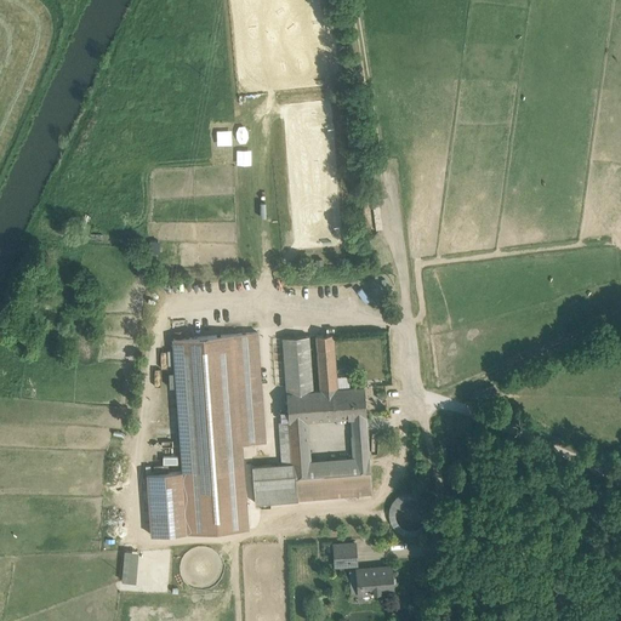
[(257,332),(233,334),(241,444),(266,442),(257,332)]
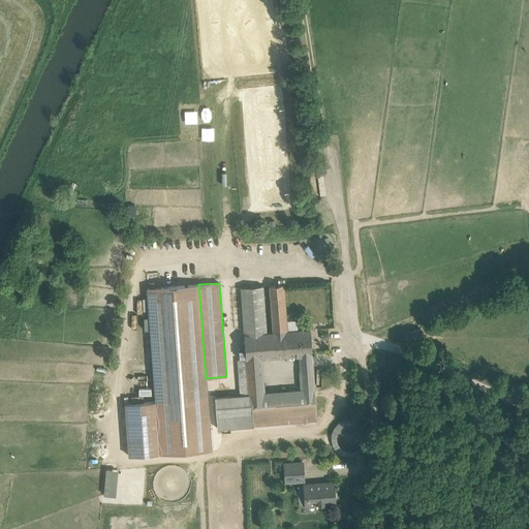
[(198,284),(148,288),(156,401),(159,454),(211,449),(206,378),(198,284)]
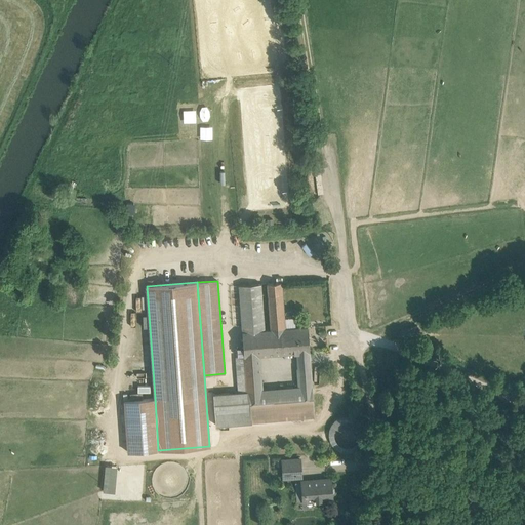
[(281,282),(267,283),(271,329),(281,329),(285,328),(281,282)]
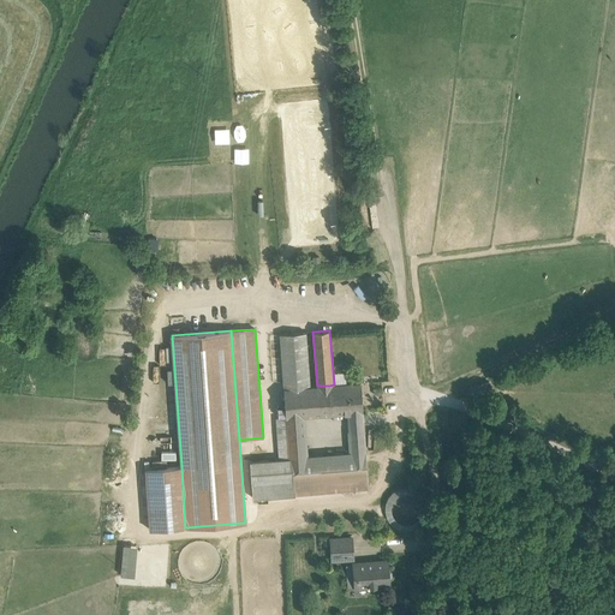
[(306,333),(280,334),(284,388),(310,387),(306,333)]
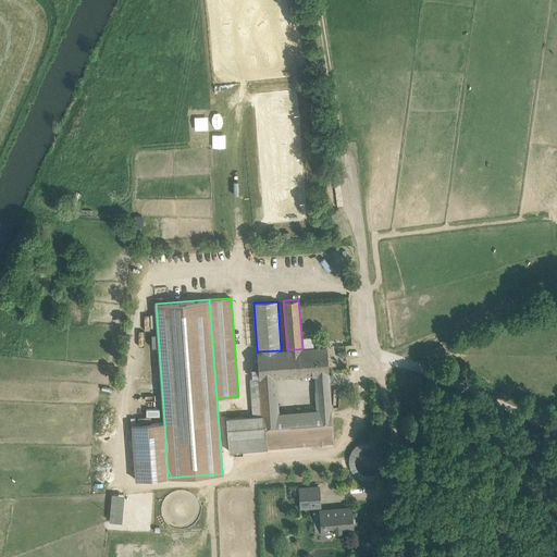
[(302,348),(298,349),(300,375),(316,374),(329,373),(326,347),(302,348)]
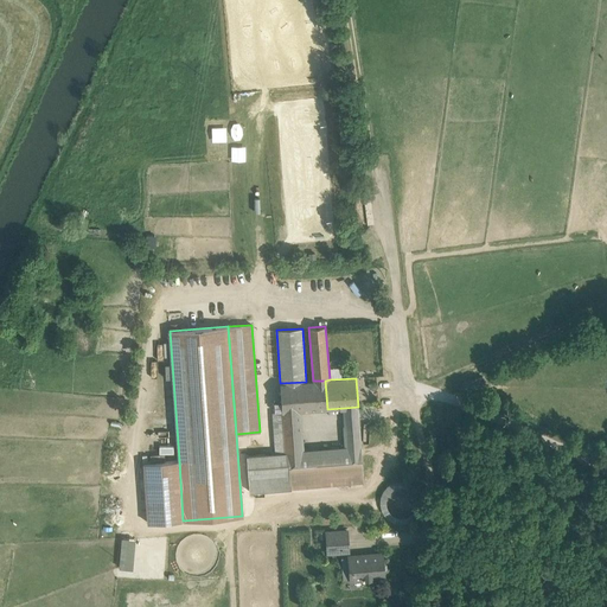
[(280,383),(282,411),(282,413),(300,410),(327,409),(325,381),(313,381),(306,382),(280,383)]
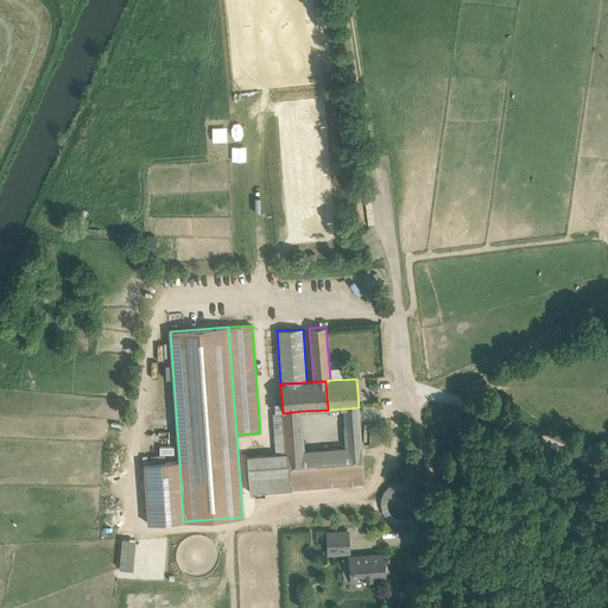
[(359,407),(344,409),(346,417),(359,417),(359,407)]
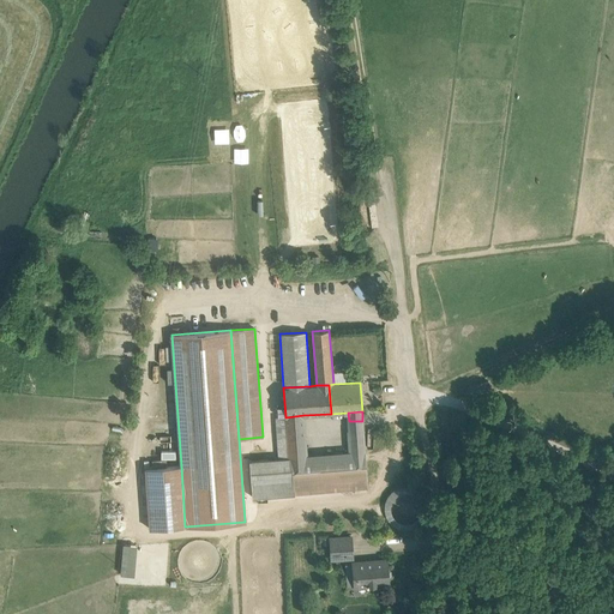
[(304,415),(286,417),(286,416),(276,417),(278,458),(278,459),(288,458),(288,457),(306,456),(304,415)]
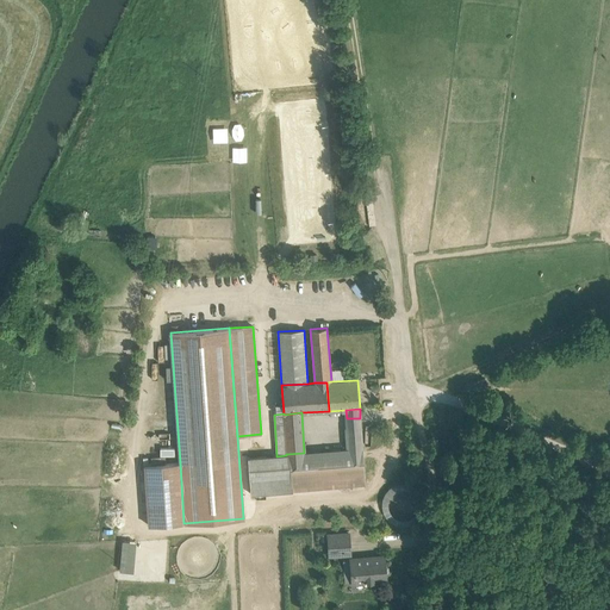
[(347,418),(344,419),(348,449),(362,448),(360,418),(347,418)]
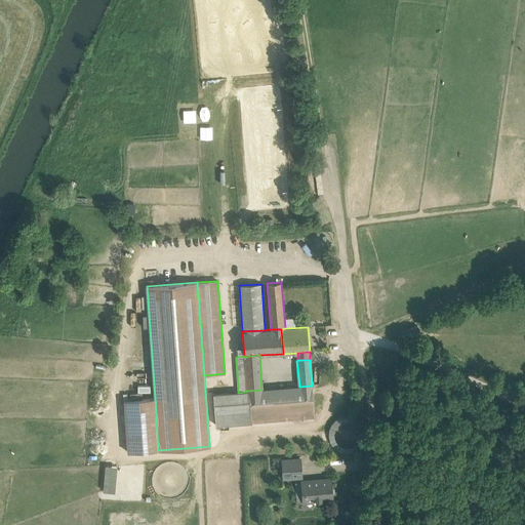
[(261,390),(246,391),(246,392),(249,392),(250,414),(265,413),(265,420),(299,418),(298,410),(314,409),(312,386),(299,387),(261,390)]
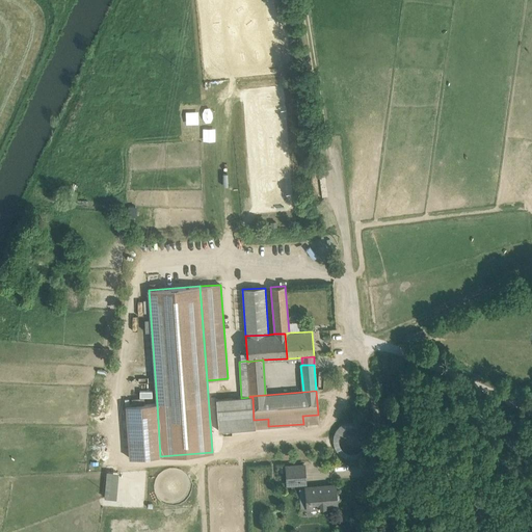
[(241,397),(216,399),(218,431),(255,428),(254,420),(253,397),(249,397),(241,398),(241,397)]
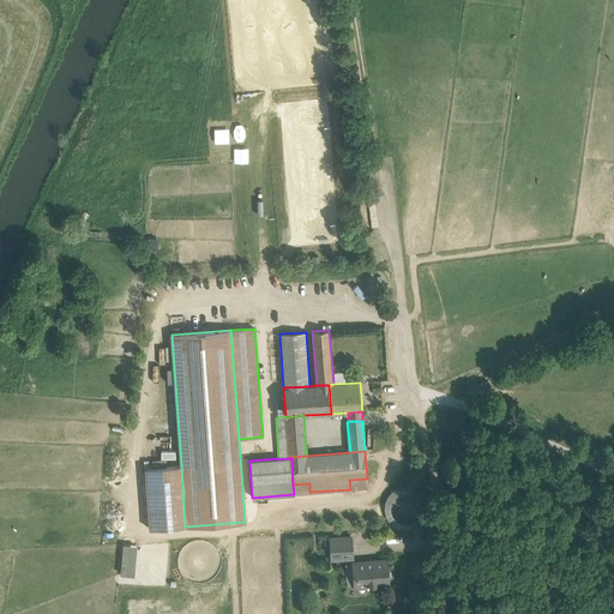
[(181,465),(145,469),(150,529),(185,527),(181,465)]
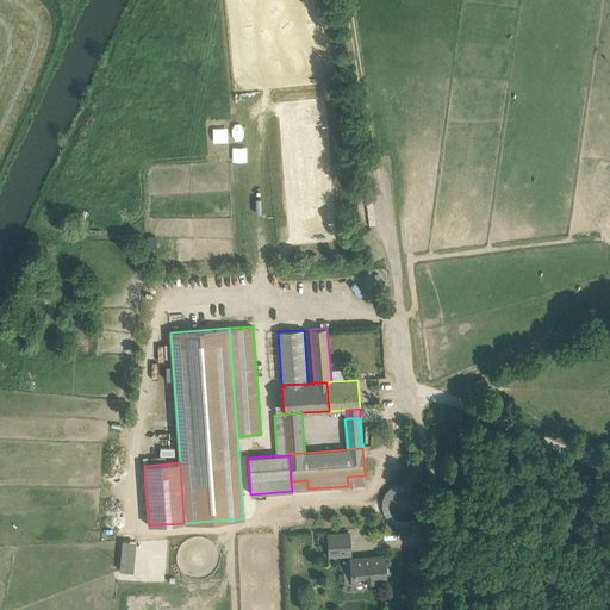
[(365,475),(347,477),(348,486),(365,484),(365,475)]
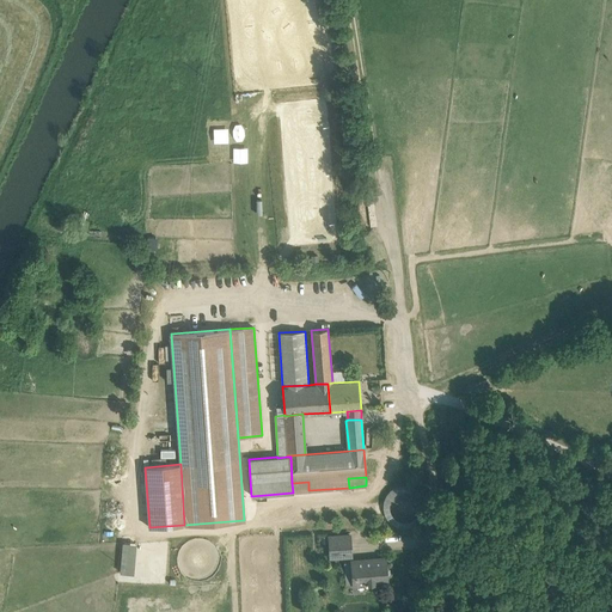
[(308,482),(292,483),(293,493),(308,490),(308,482)]
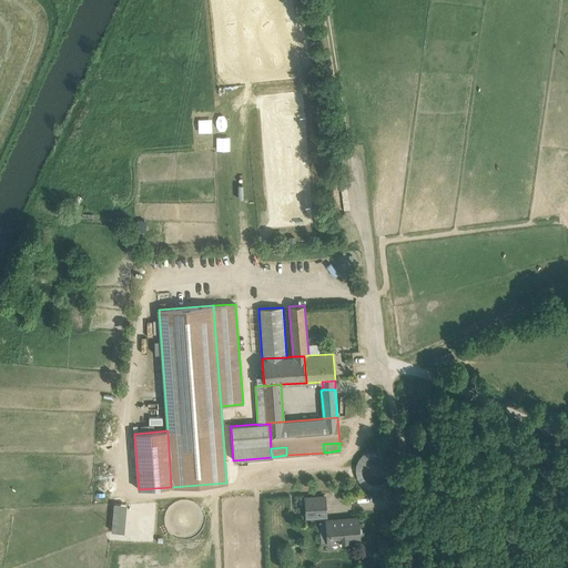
[(394,477),(395,469),(394,462),(389,456),(383,452),(375,450),(367,452),(362,456),(357,463),(356,470),(357,477),(362,484),(368,488),(376,489),(383,488),(389,484),(394,477)]
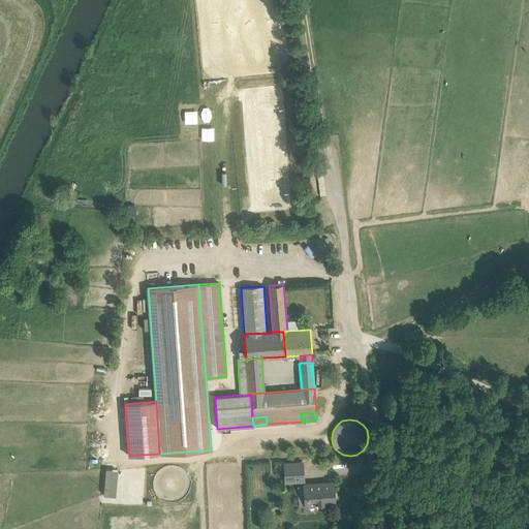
[(303,462),(284,463),(285,481),(304,480),(303,462)]
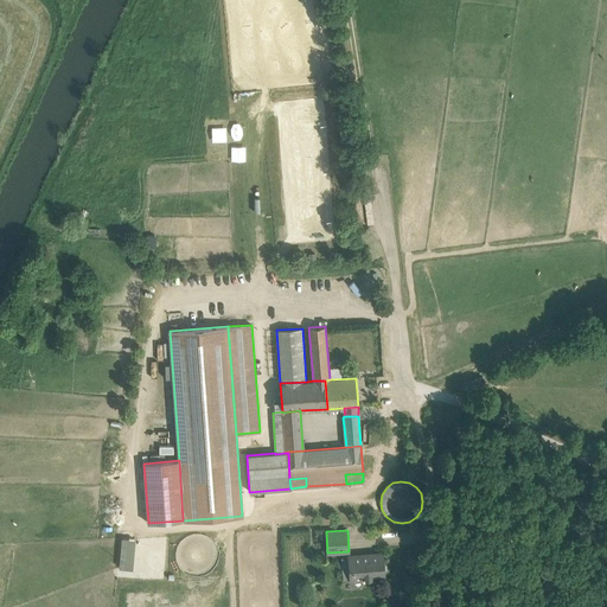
[(134,540),(123,538),(121,568),(133,569),(134,540)]
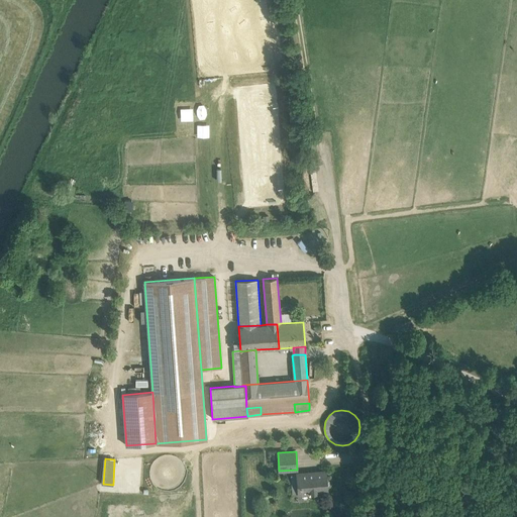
[(326,472),(297,474),(297,475),(291,475),(292,493),(298,493),(298,494),(309,493),(312,495),(316,495),(318,492),(327,492),(327,486),(329,484),(328,481),(326,479),(326,472)]
